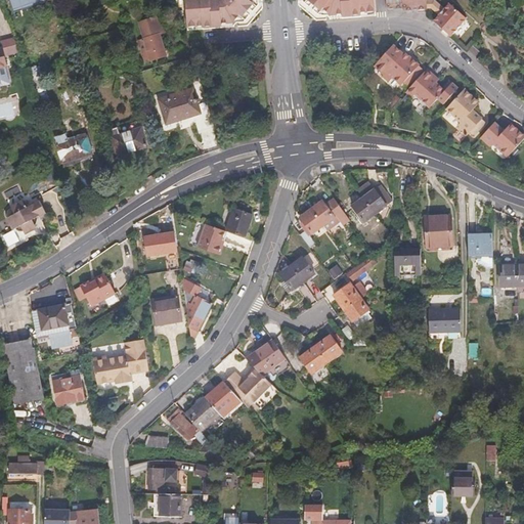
[(179,0),(182,28),(216,26),(216,24),(227,23),(233,15),(235,17),(243,8),(247,3),(246,2),(247,0),(179,0)]
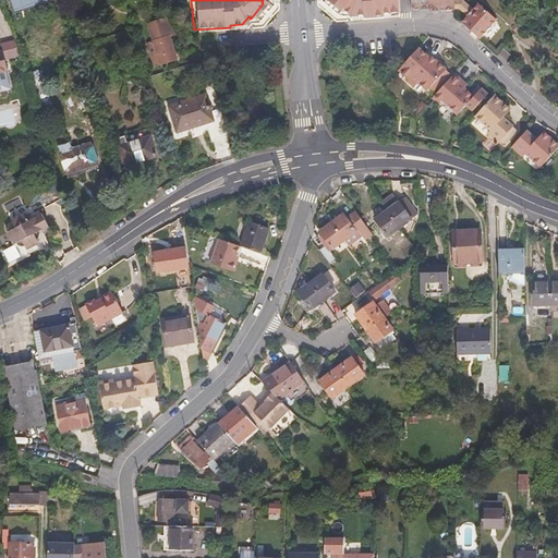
[(326,0),(338,12),(339,10),(347,16),(360,16),(360,17),(380,16),(380,14),(396,13),(393,0),(326,0)]
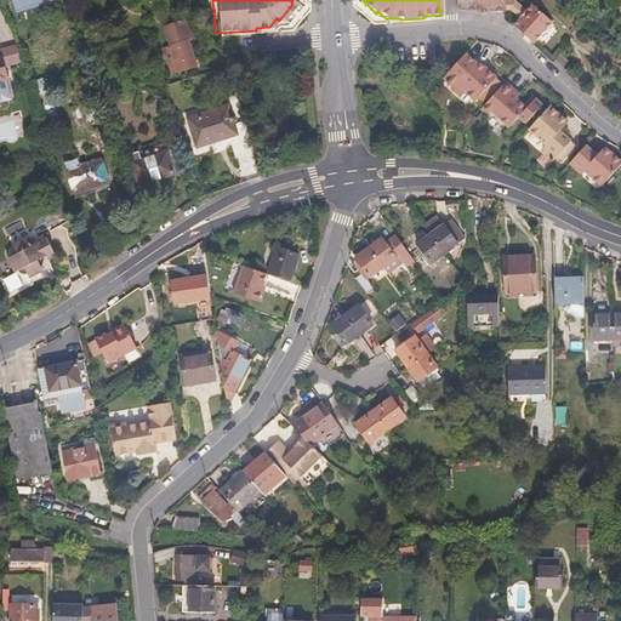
[(453,0),(454,5),(454,12),(473,11),(472,0),(453,0)]
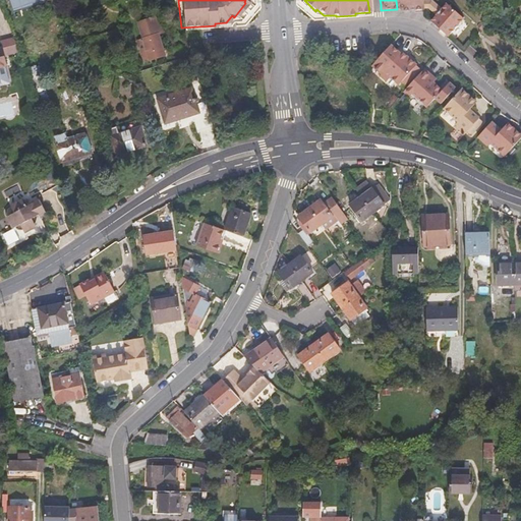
[(396,0),(397,9),(397,11),(421,10),(420,0),(396,0)]
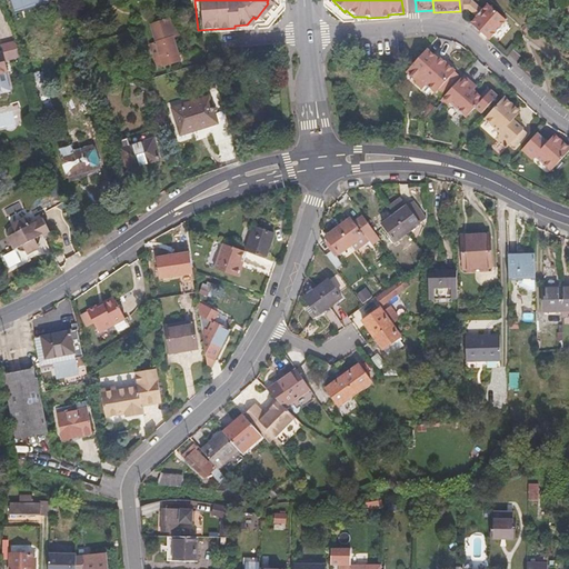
[(470,0),(459,0),(460,11),(466,12),(473,18),(481,9),(470,0)]
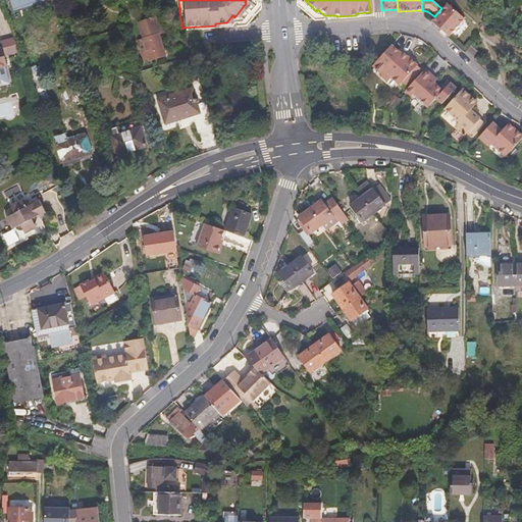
[(434,16),(429,22),(436,30),(445,37),(461,19),(445,4),(441,8),(434,16)]
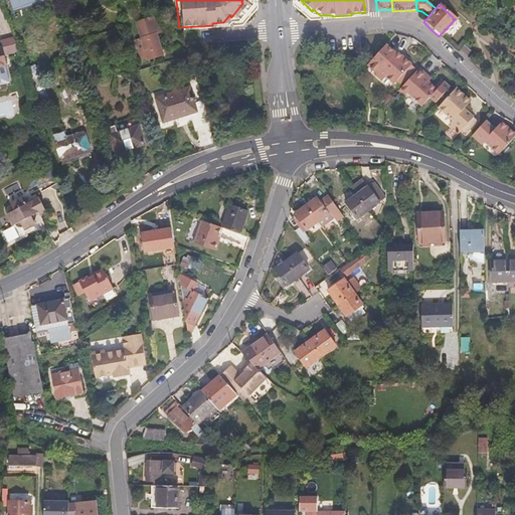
[(141,38),(148,58),(163,54),(156,33),(141,38)]
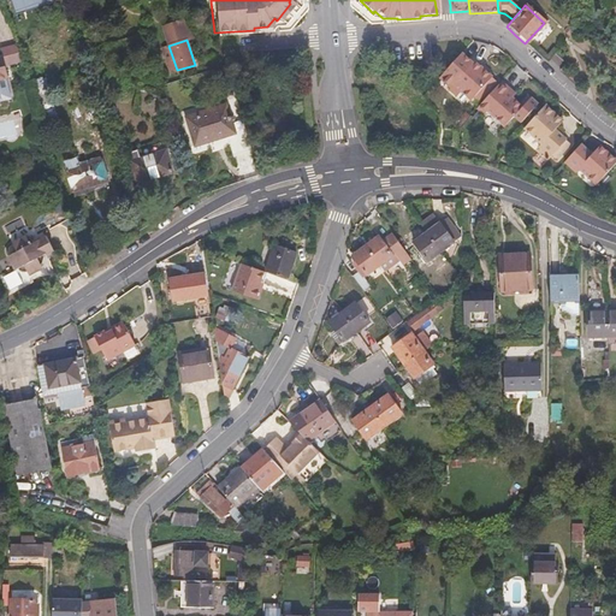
[(17,45),(1,47),(4,66),(21,64),(17,45)]
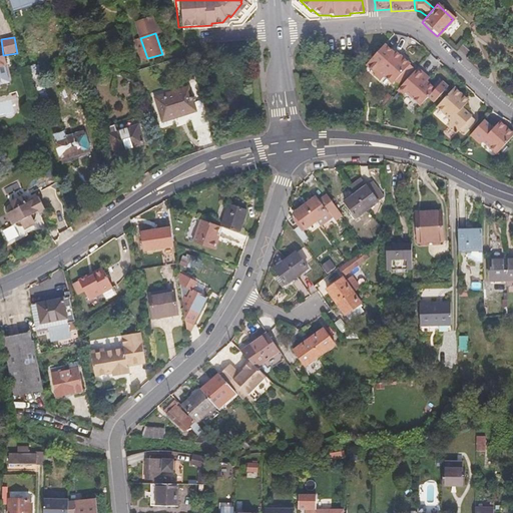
[(461,44),(454,52),(461,58),(468,51),(461,44)]
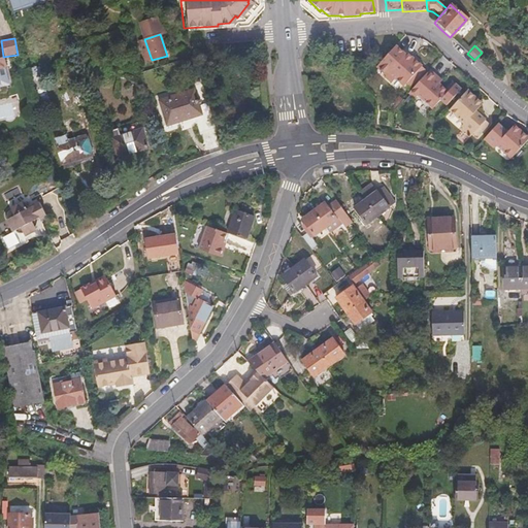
[(388,52),(373,67),(384,76),(386,74),(392,79),(395,75),(404,84),(419,67),(409,59),(407,61),(401,56),(397,61),(388,52)]
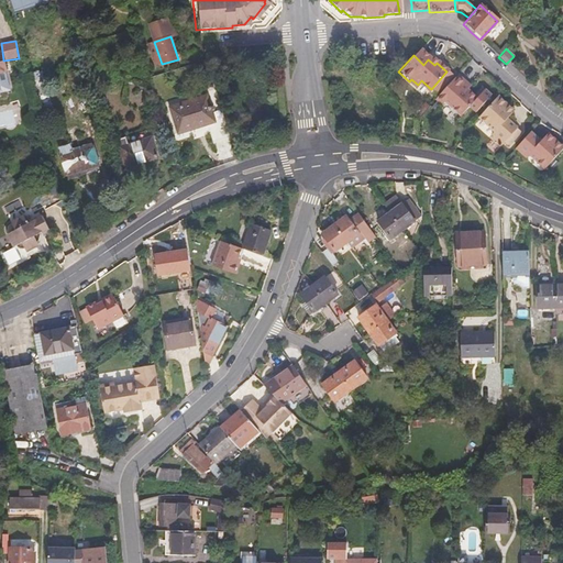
[(454,75),(437,95),(459,116),(475,97),(466,88),(467,87),(454,75)]
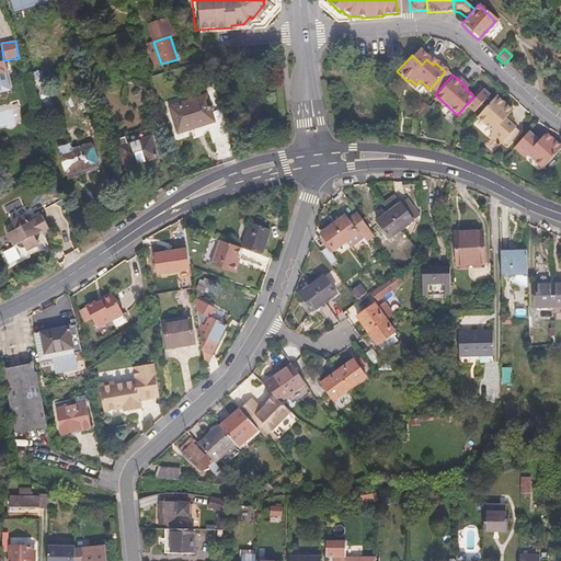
[(167,107),(175,135),(206,126),(212,144),(224,139),(219,122),(213,123),(205,95),(167,107)]
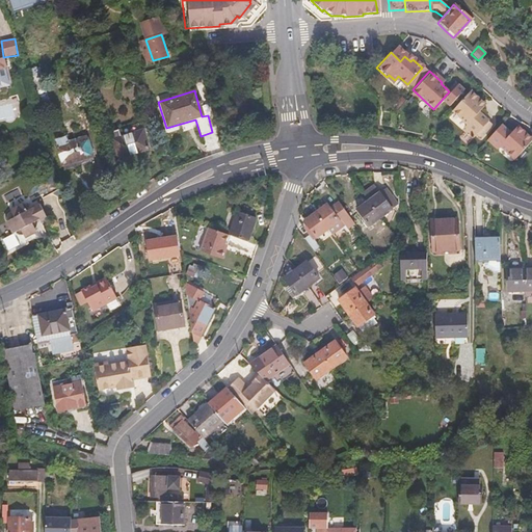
[(469,91),(453,108),(461,116),(458,121),(464,126),(462,128),(472,137),(486,122),(476,113),(480,108),(475,103),(477,100),(469,91)]
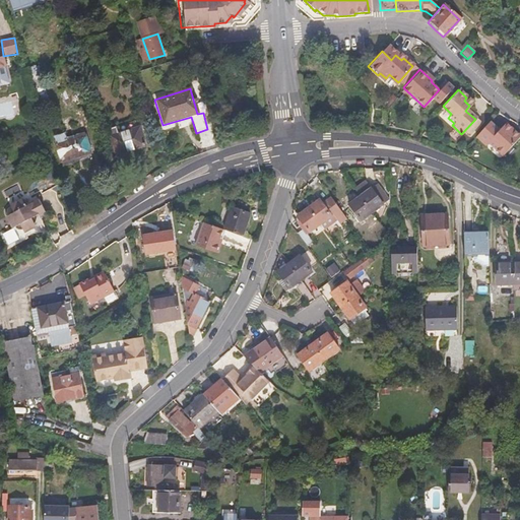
[(488,123),(474,138),(483,146),(485,144),(492,149),(495,145),(504,153),(518,137),(510,129),(507,132),(501,127),(497,131),(488,123)]
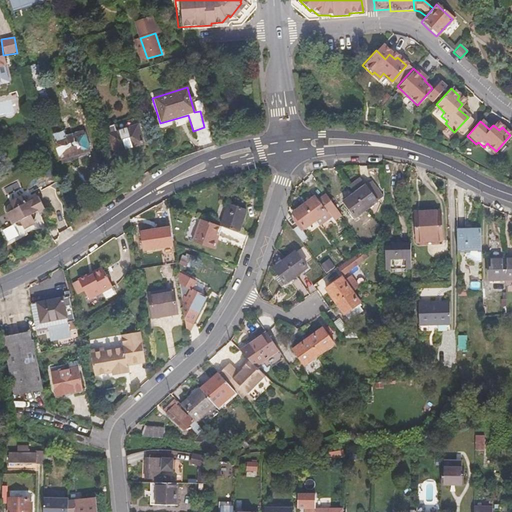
[(111,137),(116,154),(146,146),(141,128),(111,137)]
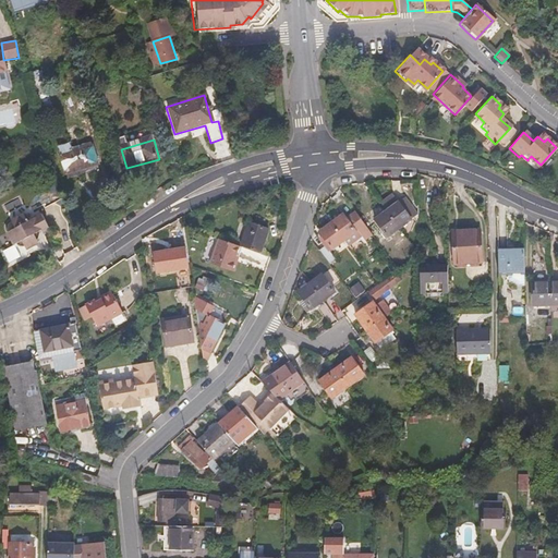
[(62,159),(69,181),(100,171),(94,149),(62,159)]
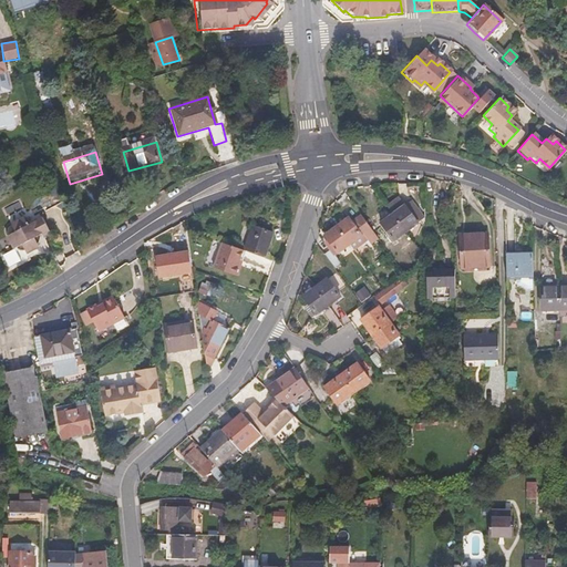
[(393,218),(406,235),(419,225),(406,208),(393,218)]
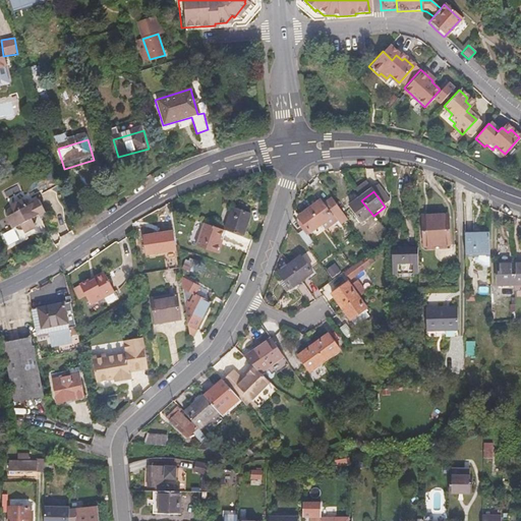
[(349,210),(361,224),(373,216),(361,200),(349,210)]
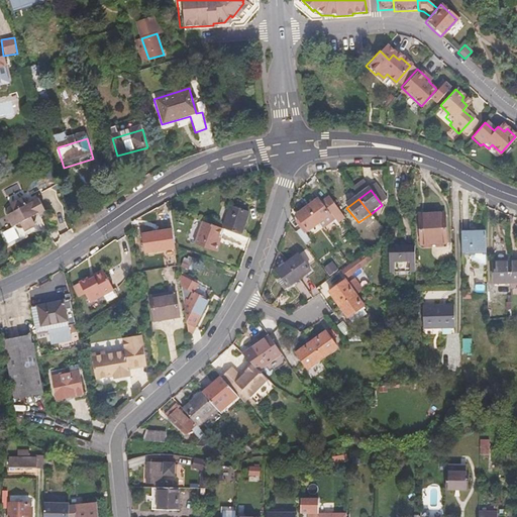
[(55,220),(46,205),(34,211),(32,207),(31,208),(29,205),(18,211),(20,214),(18,219),(15,221),(20,232),(22,232),(26,235),(30,234),(31,236),(42,231),(40,227),(55,220)]
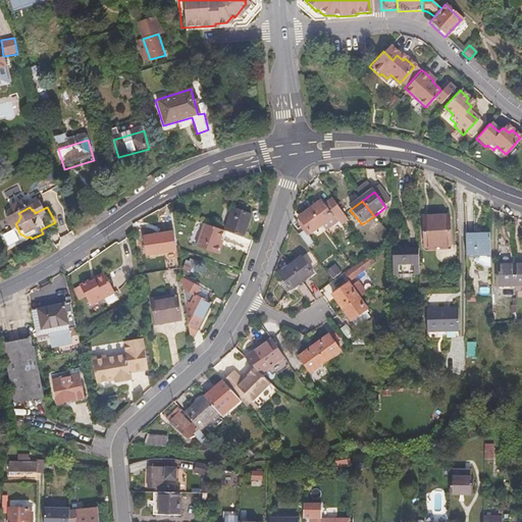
[(312,215),(323,230),(334,221),(323,207),(312,215)]
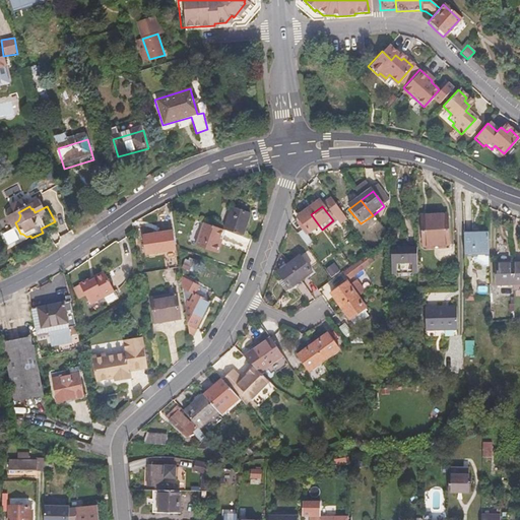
[(234,208),(226,231),(245,238),(253,214),(234,208)]
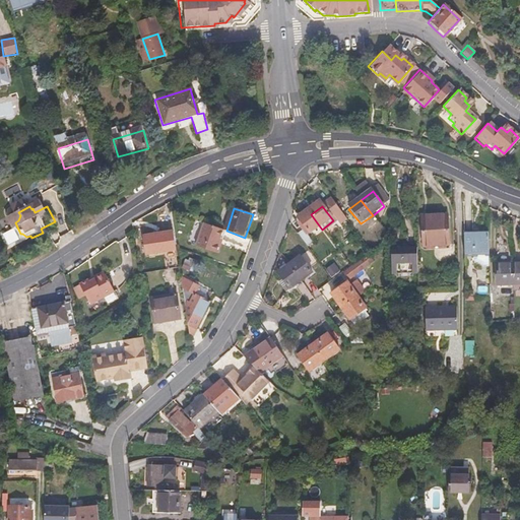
[(330,213),(340,225),(346,221),(336,208),(330,213)]
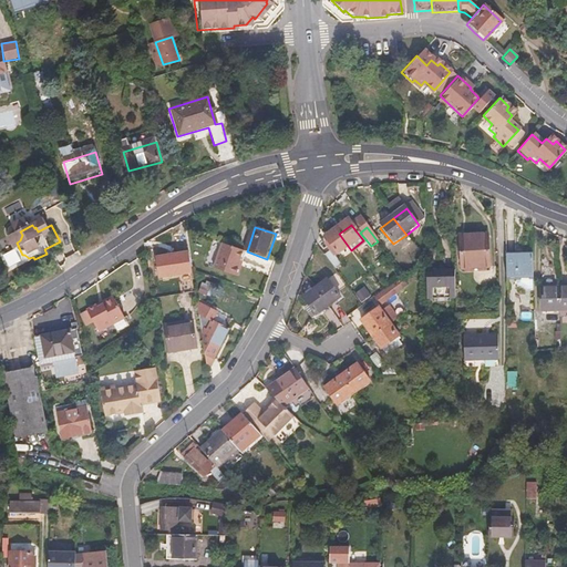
[(323,245),(339,259),(351,250),(339,234),(323,245)]
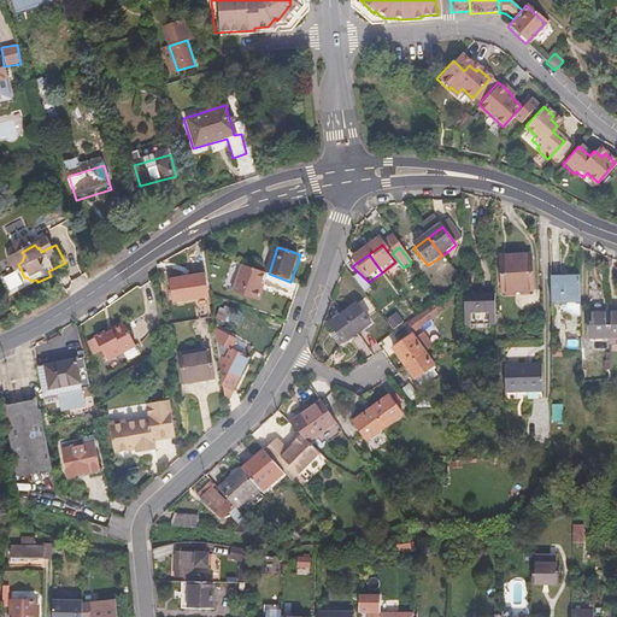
[(501,274),(501,297),(532,295),(530,259),(509,260),(509,274),(501,274)]
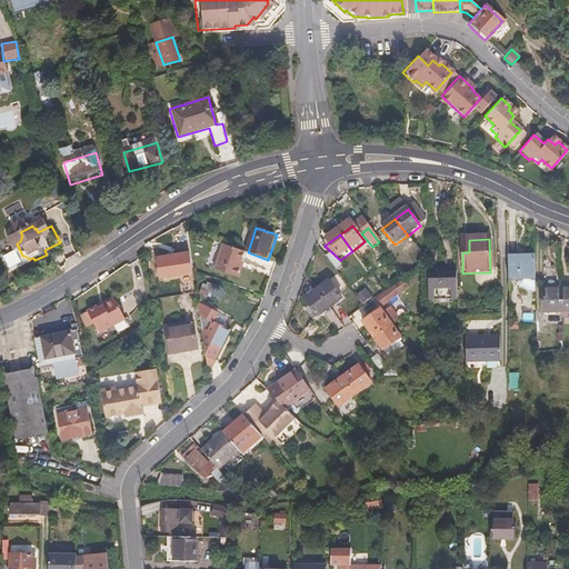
[(207,265),(213,267),(220,248),(215,246),(207,265)]
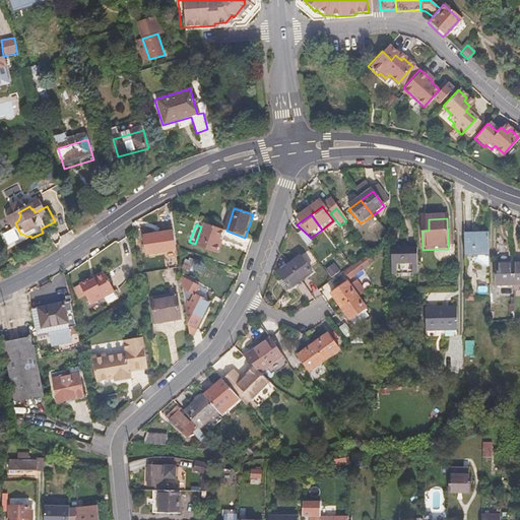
[(208,228),(200,250),(223,257),(229,243),(225,242),(229,234),(208,228)]
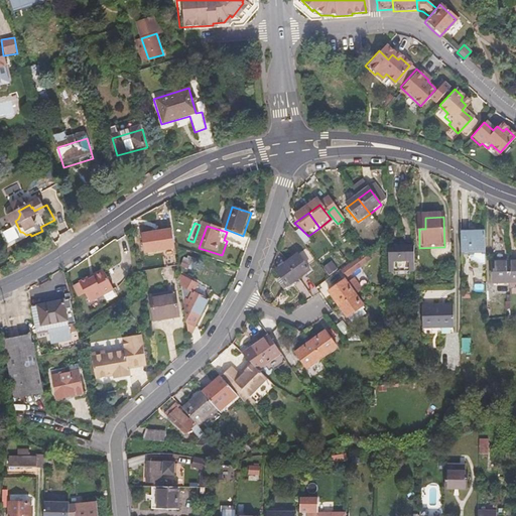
[(461,233),(462,256),(469,255),(484,255),(482,231),(461,233)]
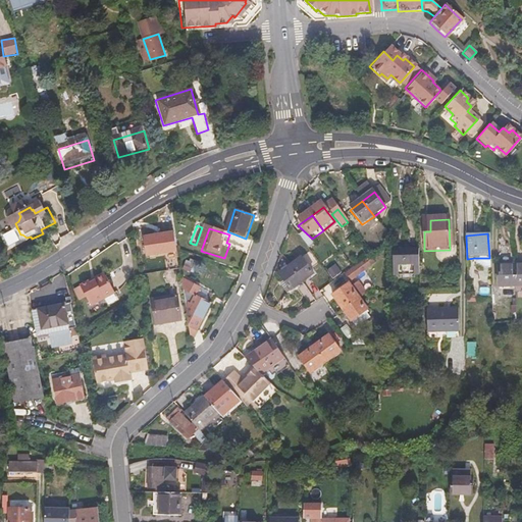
[(311,246),(304,249),(312,260),(318,257),(311,246)]
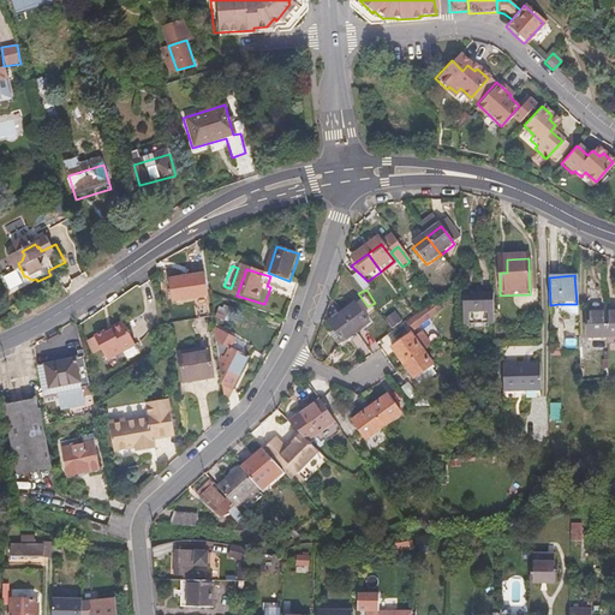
[(463,296),(463,322),(495,322),(494,296),(463,296)]
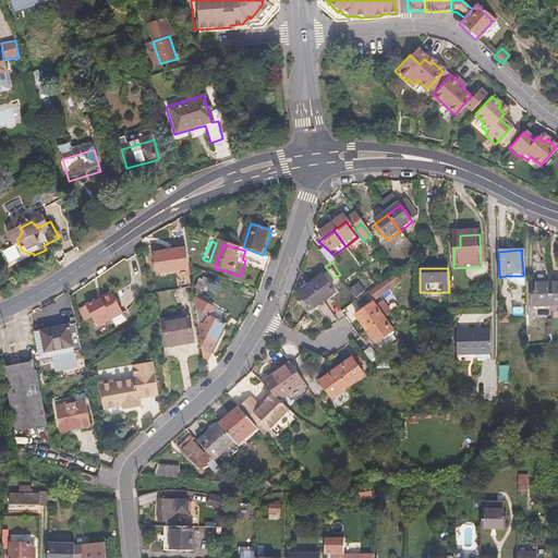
[(366,289),(371,300),(404,284),(399,274),(366,289)]
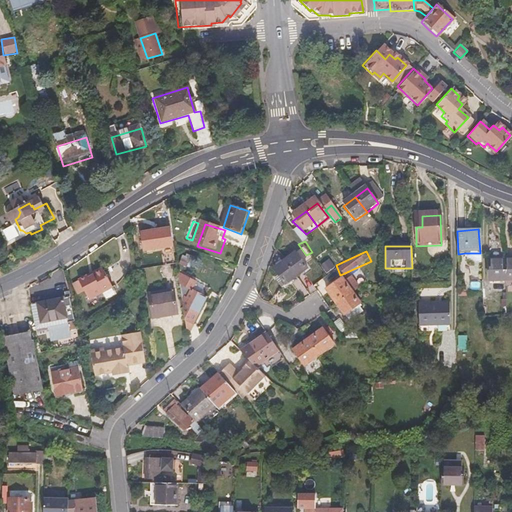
[(480,253),(465,253),(467,273),(477,273),(476,263),(481,262),(480,253)]
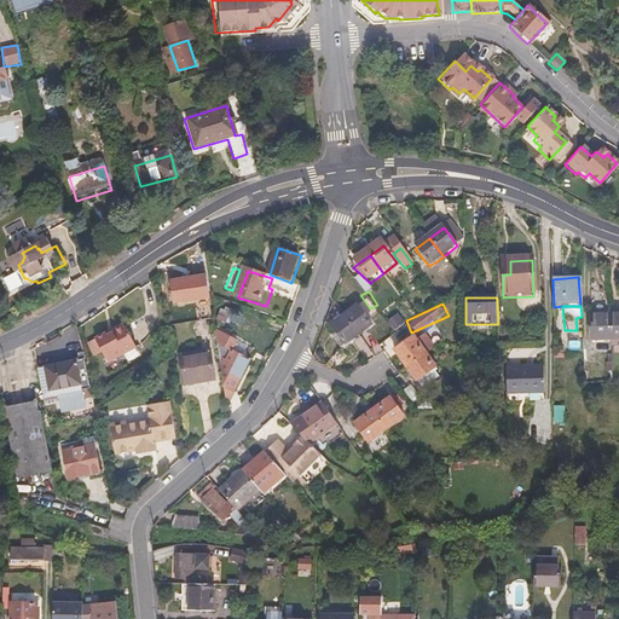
[(346,320),(356,340),(368,331),(354,313),(346,320)]
